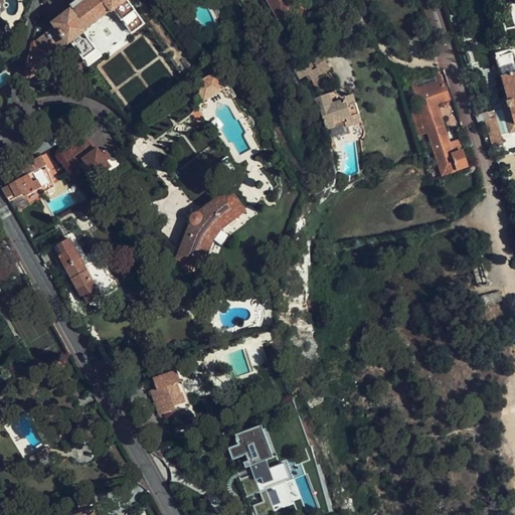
[(56,25),(32,43),(25,71),(31,77),(46,65),(42,60),(67,40),(68,42),(70,41),(84,59),(98,49),(84,31),(84,30),(88,31),(113,12),(113,10),(115,9),(122,20),(136,10),(128,0),(77,0),(71,4),(74,8),(54,23),(56,25)]
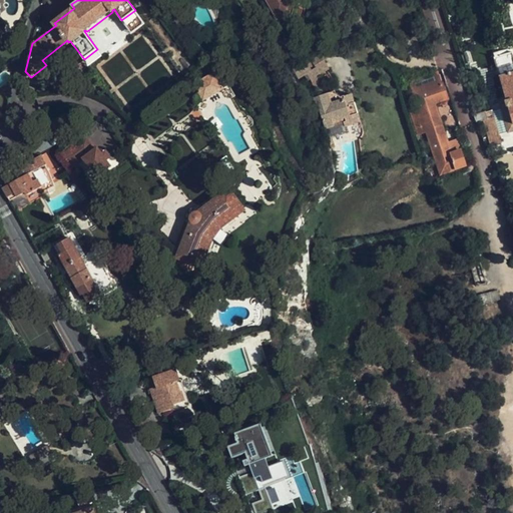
[(282,23),(296,27),(301,8),(289,4),(287,1),(289,0),(265,0),(279,25),(282,23)]
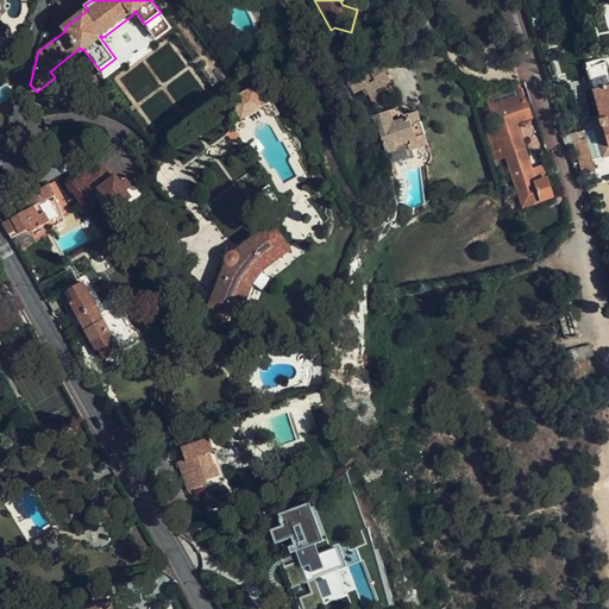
[(161,12),(144,24),(156,39),(173,27),(161,12)]
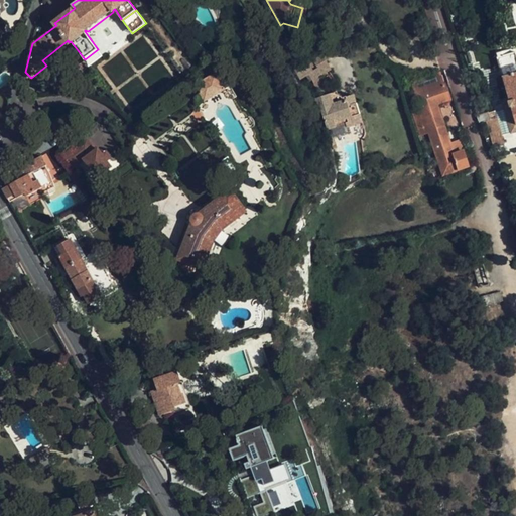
[(192,45),(185,50),(191,58),(198,53),(192,45)]
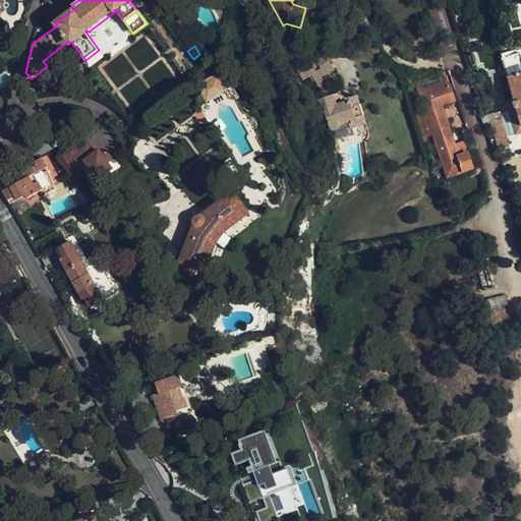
[(512,117),(517,135),(520,133),(520,54),(519,49),(510,52),(512,55),(504,58),(517,107),(510,109),(512,117)]
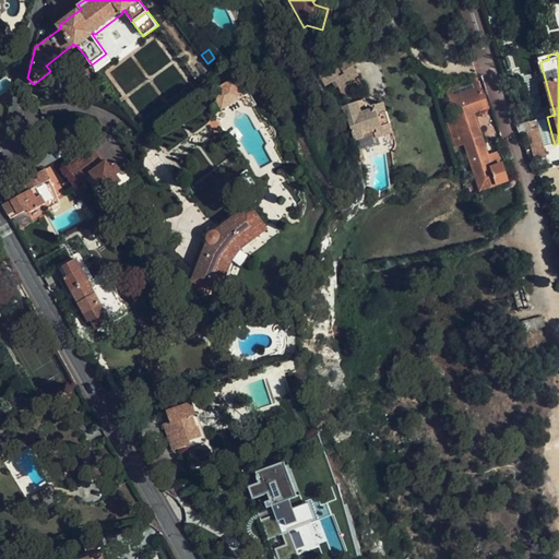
[(106,54),(92,64),(96,71),(111,60),(106,54)]
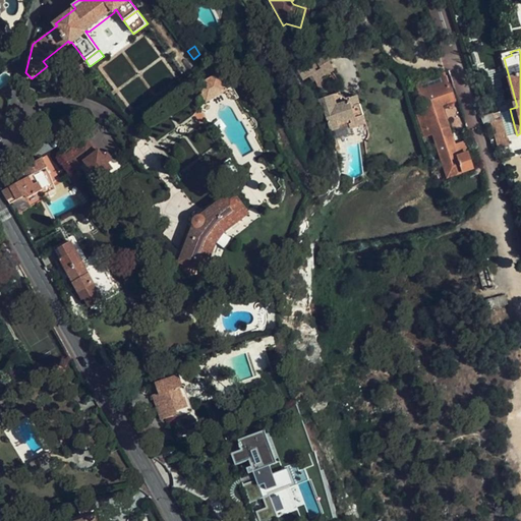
[(196,85),(206,102),(226,90),(218,74),(196,85)]
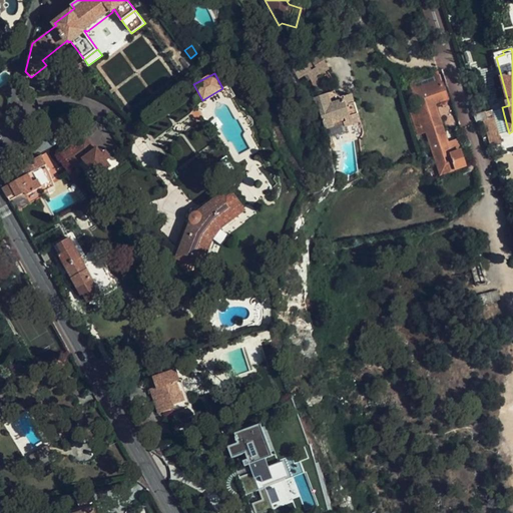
[(439,86),(435,74),(412,82),(416,93),(439,86)]
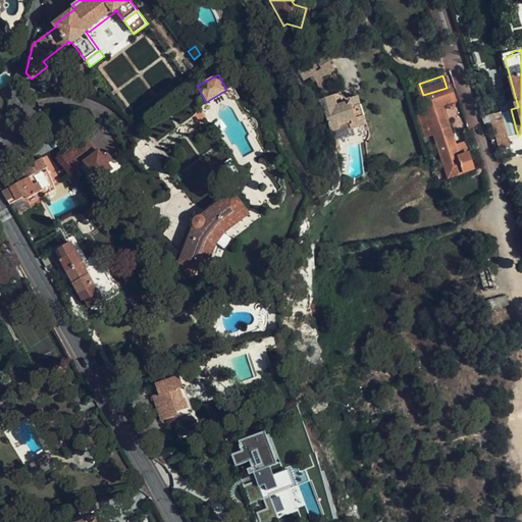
[(324,77),(319,81),(326,98),(332,95),(324,77)]
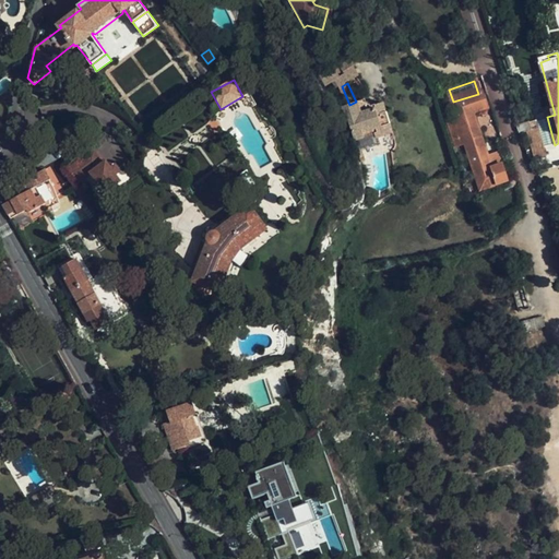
[(484,190),(509,180),(502,164),(494,167),(489,157),(475,114),(488,108),(483,93),(478,94),(453,102),(459,119),(450,122),(459,146),(467,143),(484,190)]
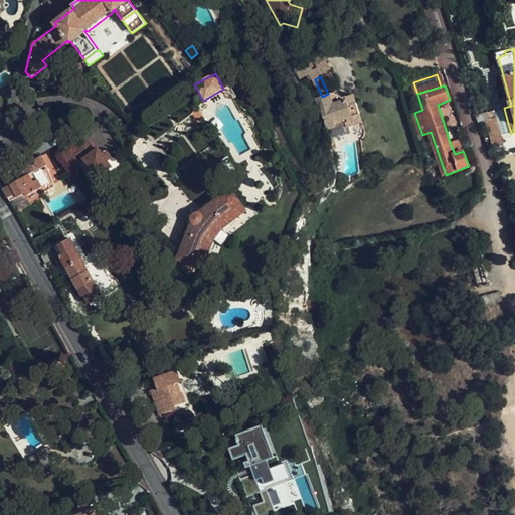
[(365,121),(356,93),(348,97),(340,93),(339,90),(328,94),(322,97),(317,98),(322,115),(326,115),(330,128),(349,122),(350,126),(365,121)]
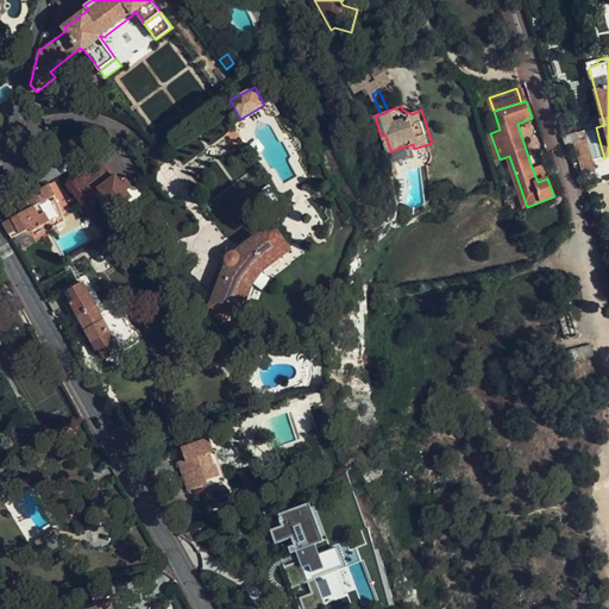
[(582,142),(588,140),(598,137),(596,127),(579,132),(582,142)]
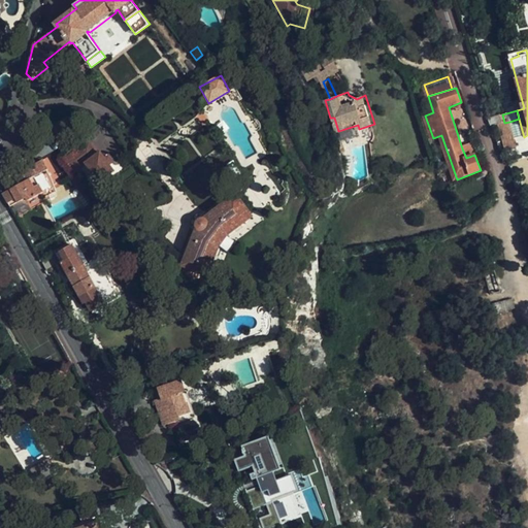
[(494,126),(504,123),(502,114),(492,118),(494,126)]
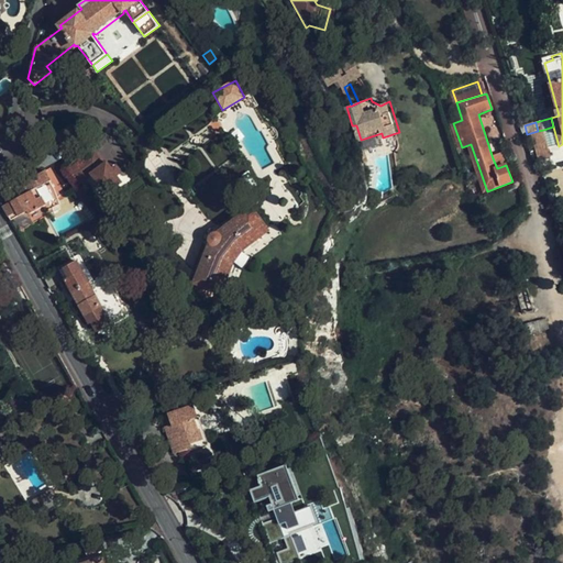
[(540,159),(551,156),(543,130),(538,131),(532,133),(540,159)]
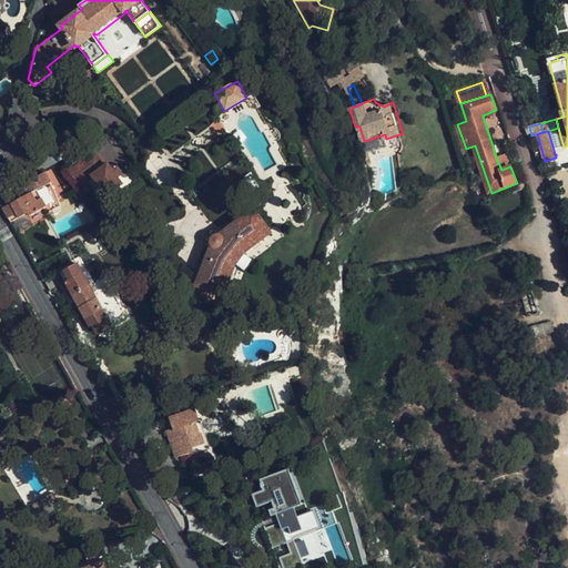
[(95,151),(68,173),(78,188),(93,176),(109,195),(124,184),(119,178),(114,171),(109,164),(107,165),(95,151)]
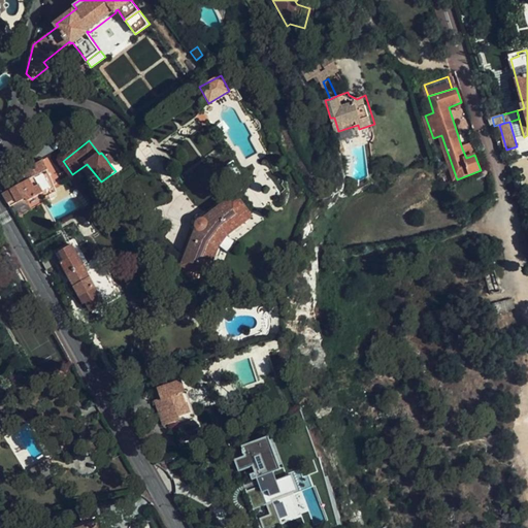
[(466,158),(474,155),(471,145),(462,149),(466,158)]
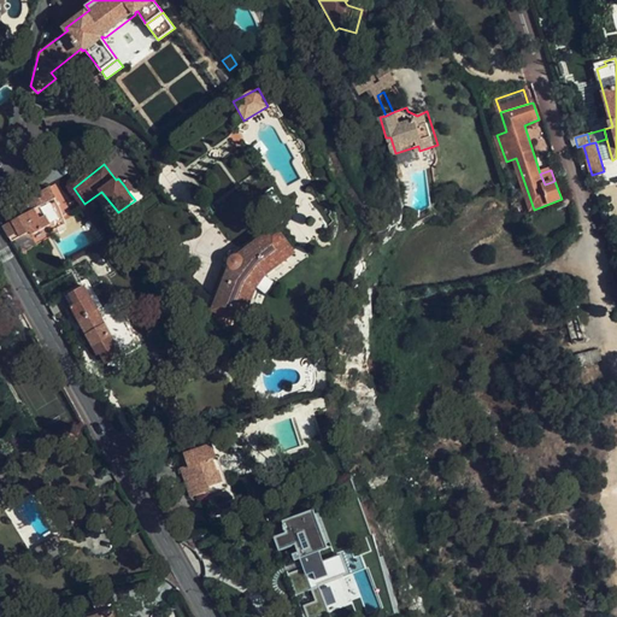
[(124,186),(129,193),(134,188),(129,182),(124,186)]
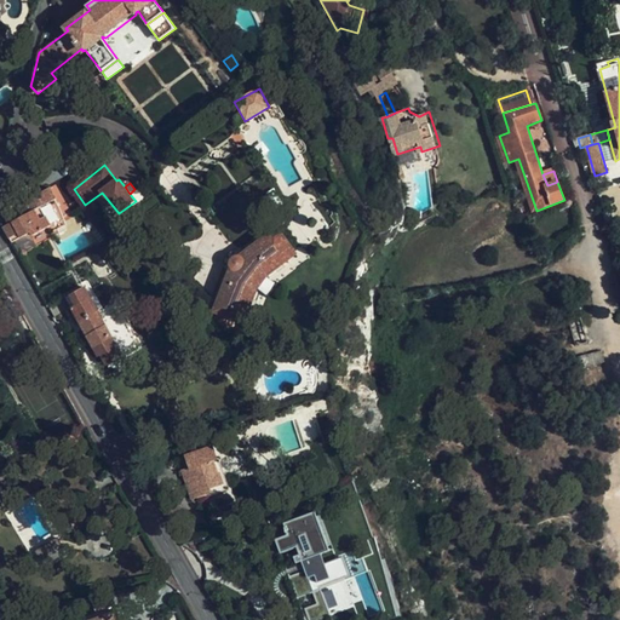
[(29,213),(10,223),(18,239),(32,231),(33,236),(47,228),(51,233),(67,224),(63,212),(57,201),(58,200),(51,185),(30,196),(27,208),(29,213)]
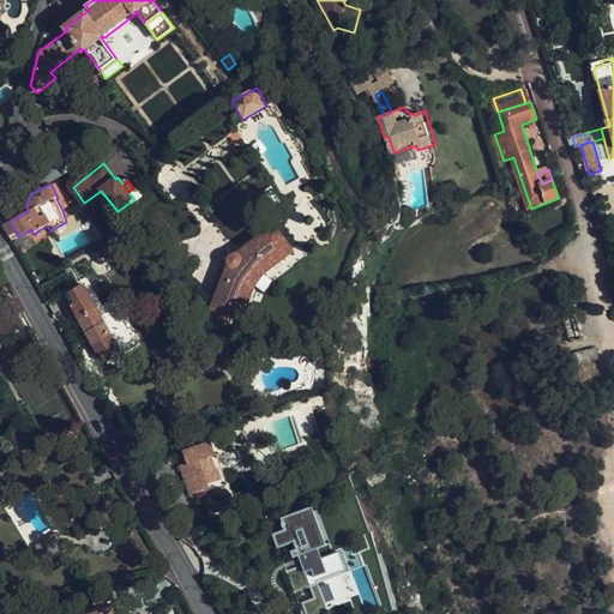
[(4,224),(12,240),(18,236),(10,221),(4,224)]
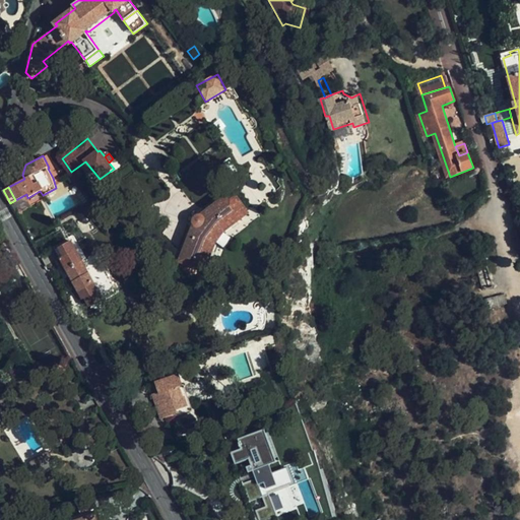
[(193,223),(179,257),(205,268),(216,241),(220,237),(225,231),(250,213),(232,189),(201,212),(196,213),(193,217),(193,223)]
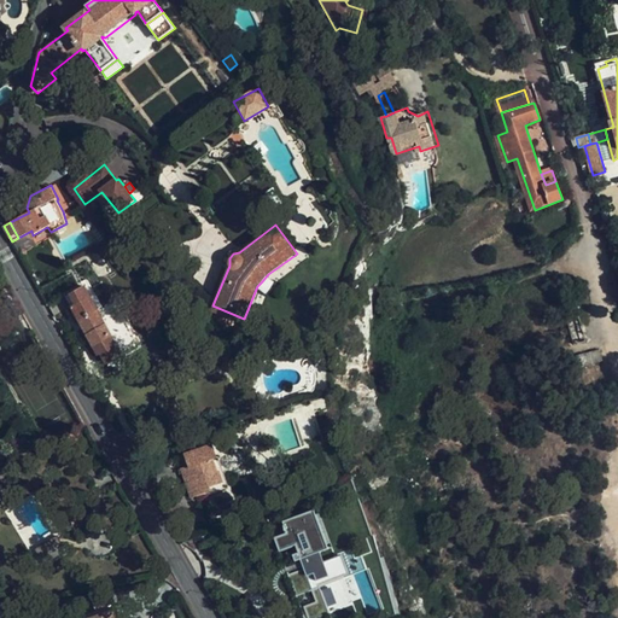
[(87,285),(65,296),(71,307),(66,308),(75,325),(79,322),(95,355),(98,355),(103,365),(111,361),(112,365),(121,361),(122,360),(122,356),(136,349),(112,304),(100,310),(87,285)]
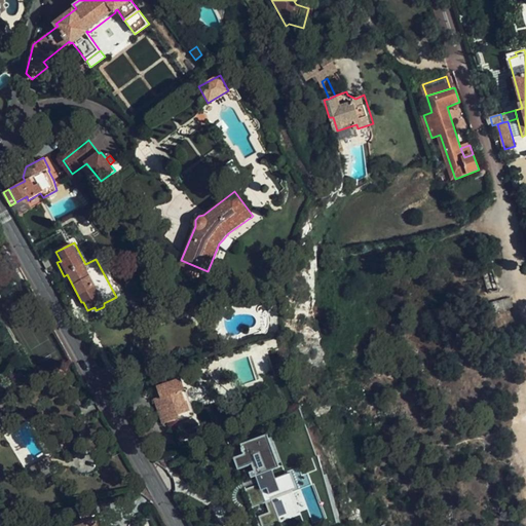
[(497,310),(513,307),(511,298),(490,302),(492,313),(497,313),(497,310)]
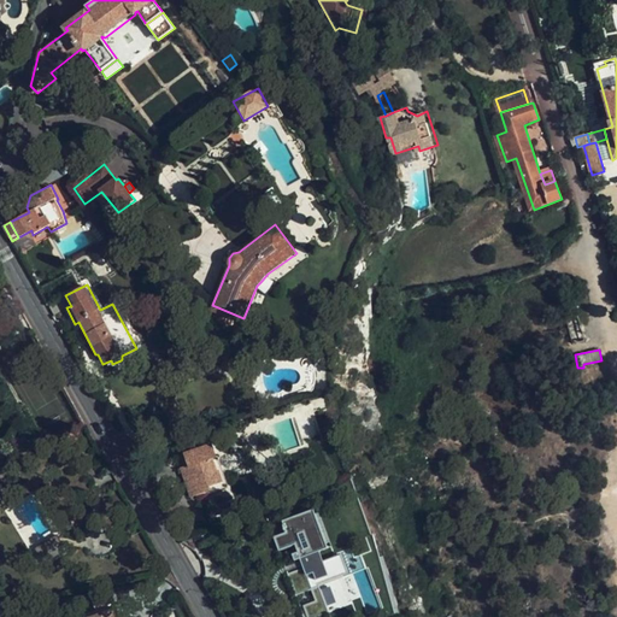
[(76,428),(60,438),(66,448),(82,439),(76,428)]
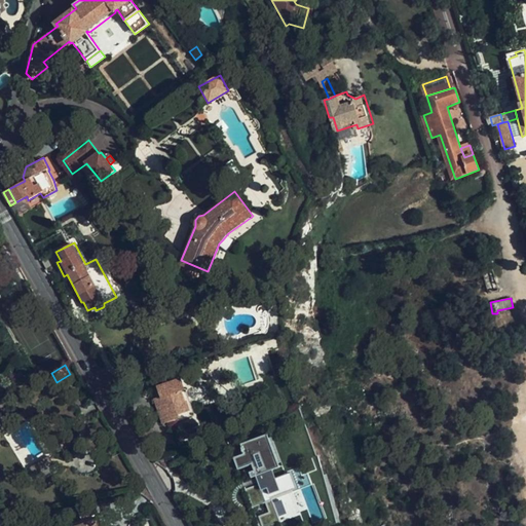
[(157,386),(160,396),(162,402),(160,402),(166,420),(166,421),(180,417),(178,413),(191,409),(187,400),(186,401),(182,389),(185,389),(180,378),(157,386)]
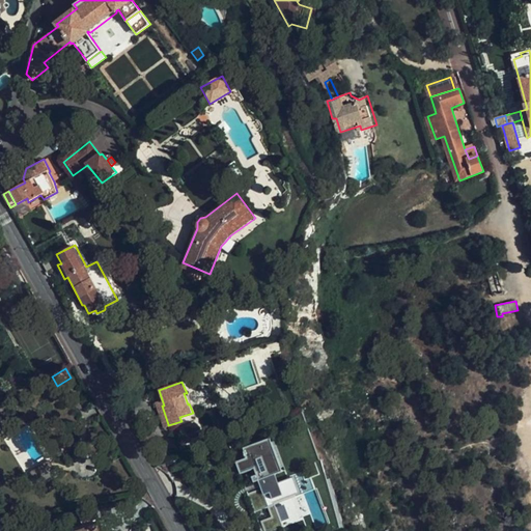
[(162,406),(160,400),(160,399),(154,401),(161,426),(168,424),(162,406)]
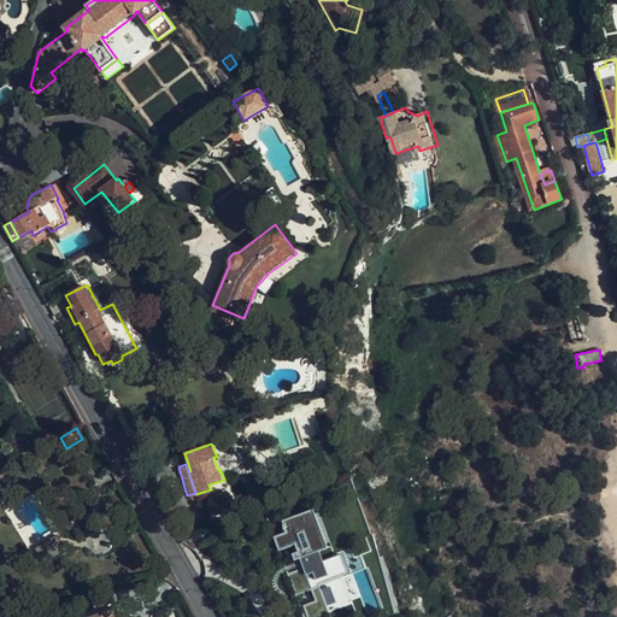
[(329,548),(313,510),(281,523),(286,535),(275,539),(305,616),(313,616),(329,611),(331,616),(341,616),(338,607),(363,598),(353,573),(345,576),(345,574),(350,571),(342,553),(324,560),(321,552),(329,548)]
